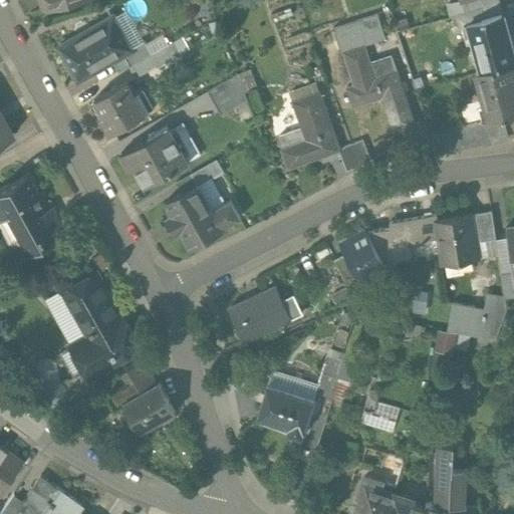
[(480,7),(459,13),(463,27),(469,25),(468,24),(483,20),(482,19),(484,19),(480,7)]
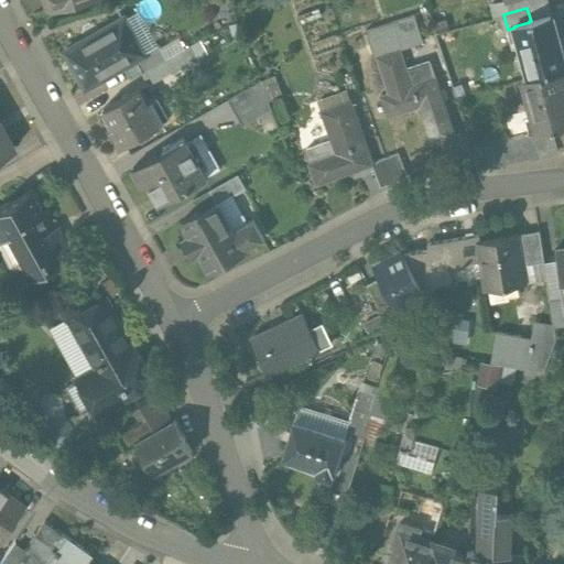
[(531,21),(529,21),(530,22),(513,26),(514,28),(528,77),(521,79),(522,80),(563,68),(563,61),(561,47),(560,47),(551,17),(552,17),(552,15),(531,21)]
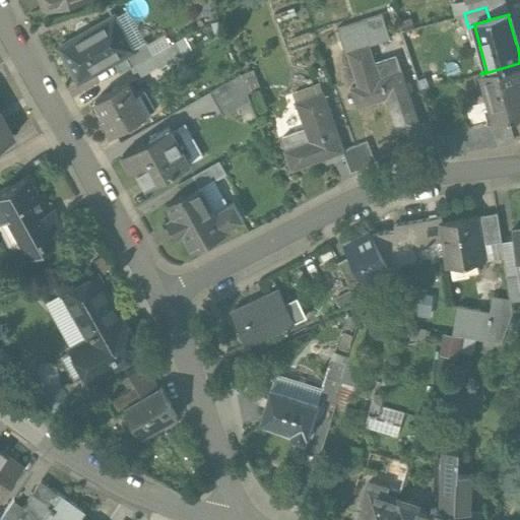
[(391,38),(383,15),(339,29),(347,53),(369,45),(391,38)]
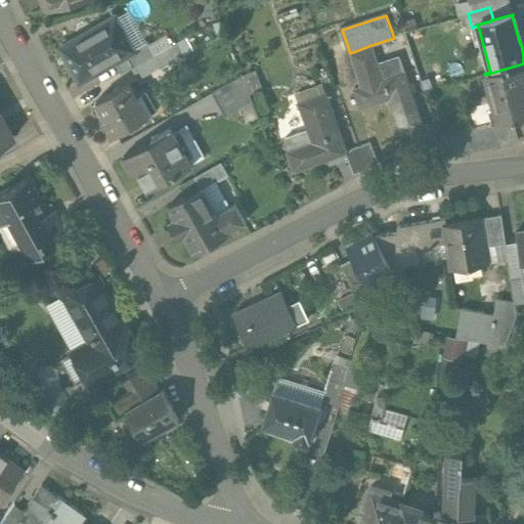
[(116,17),(62,47),(81,81),(127,55),(134,50),(133,49),(116,17)]
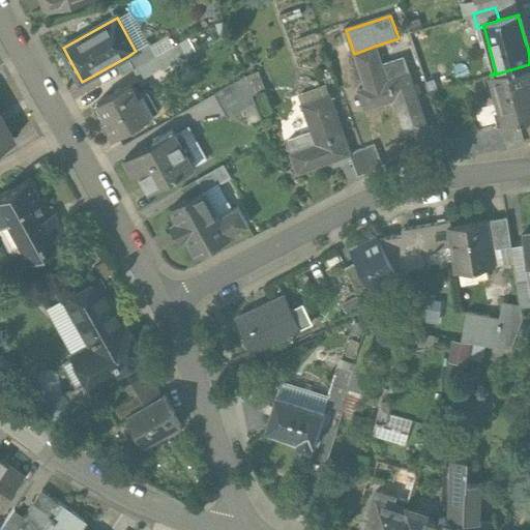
[(149,41),(135,50),(136,51),(128,56),(135,67),(155,55),(156,55),(149,41)]
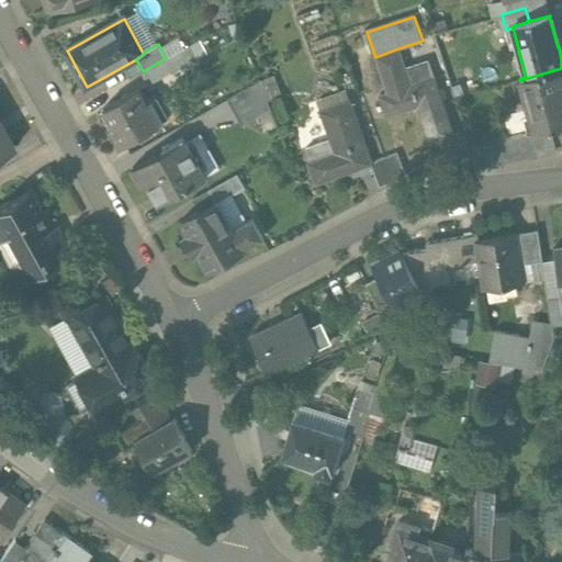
[(398,48),(375,57),(386,92),(380,94),(386,116),(418,107),(430,145),(453,137),(435,77),(411,86),(398,48)]
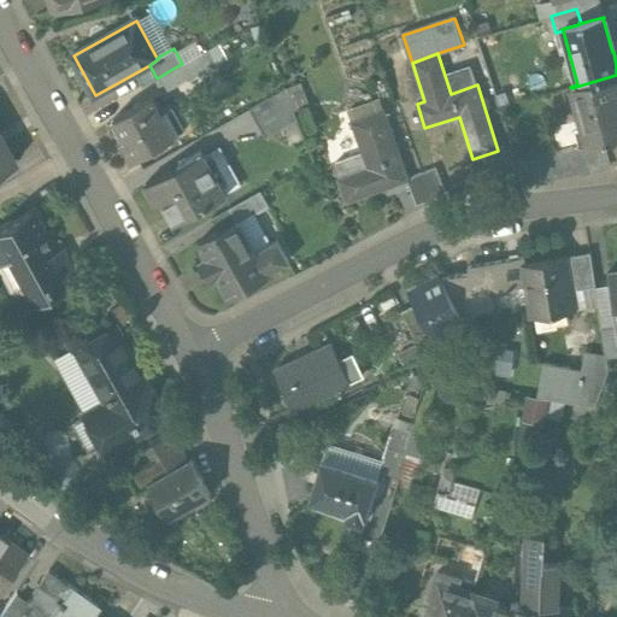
[(181,64),(157,78),(164,92),(189,77),(181,64)]
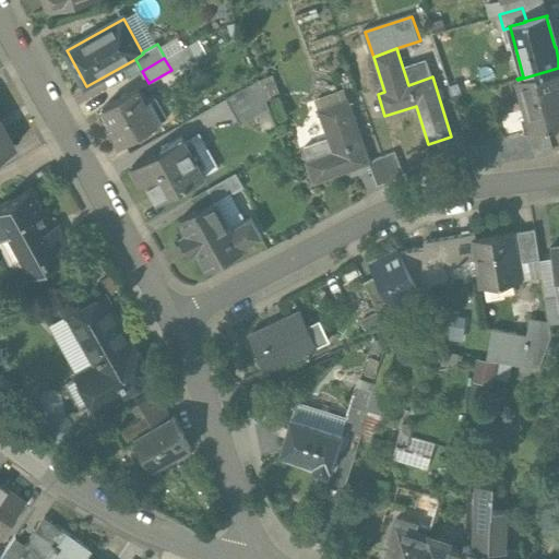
[(558,68),(518,80),(525,109),(501,116),(507,135),(520,132),(520,134),(546,127),(547,128),(558,125),(558,83),(556,70),(558,69),(558,68)]
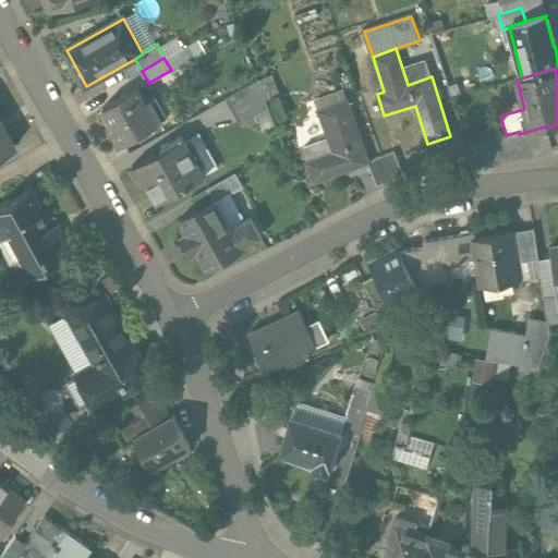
[(258,80),(226,99),(240,124),(268,108),(258,80)]
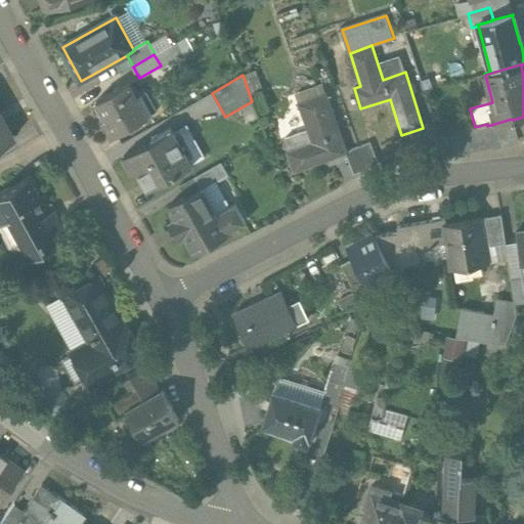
[(130,83),(97,100),(94,104),(103,120),(102,120),(103,122),(103,121),(112,135),(111,136),(112,137),(148,117),(148,116),(137,95),(130,83)]
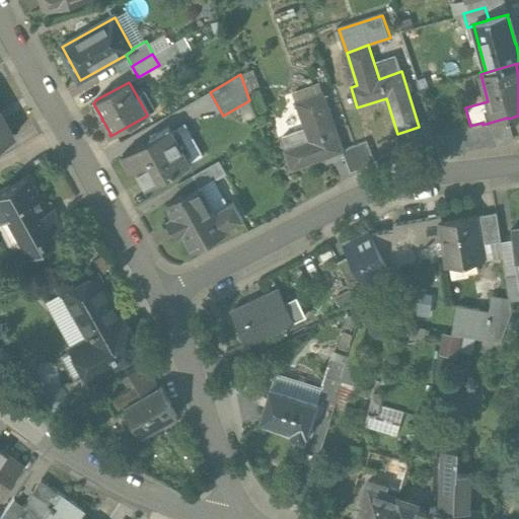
[(155,109),(144,90),(136,94),(147,115),(155,109)]
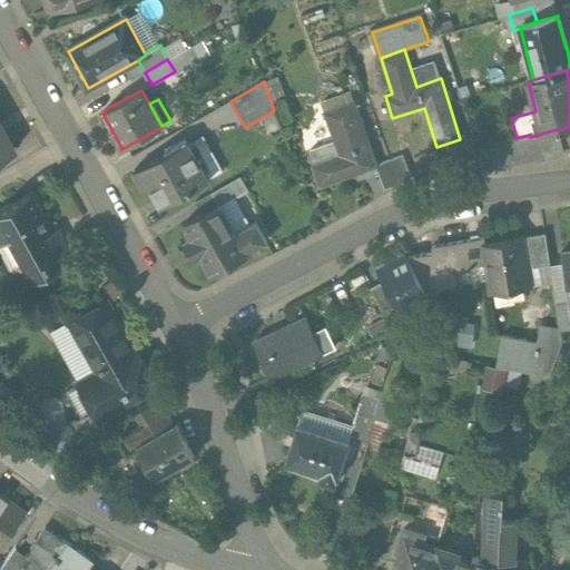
[(354,101),(323,112),(336,151),(310,161),(320,187),(375,166),(377,166),(376,164),(354,101)]
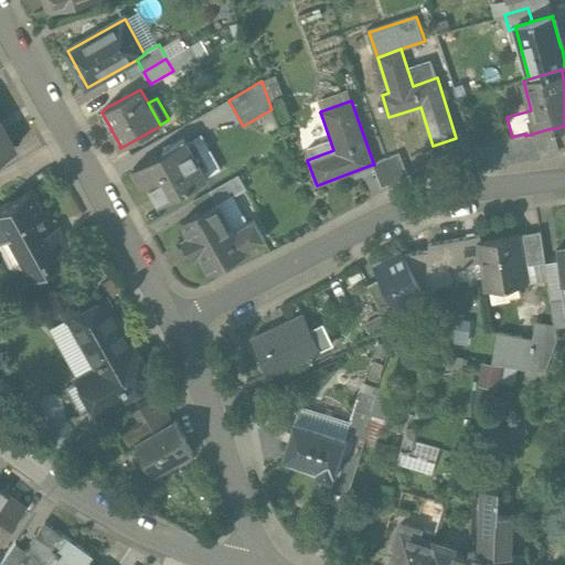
[(0,155),(13,148),(0,125),(0,155)]
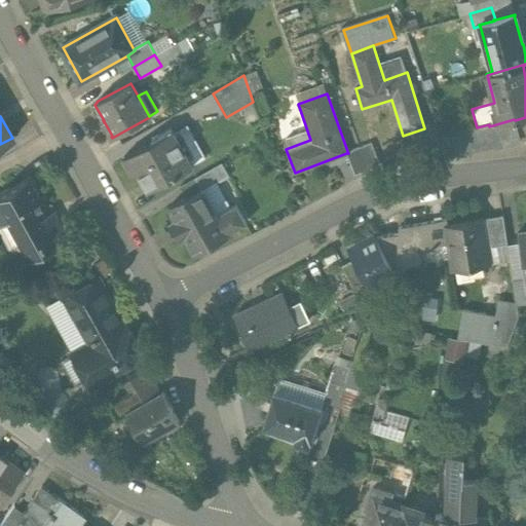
[(514,119),(489,126),(494,145),(493,145),(494,147),(520,140),(515,120),(514,119)]
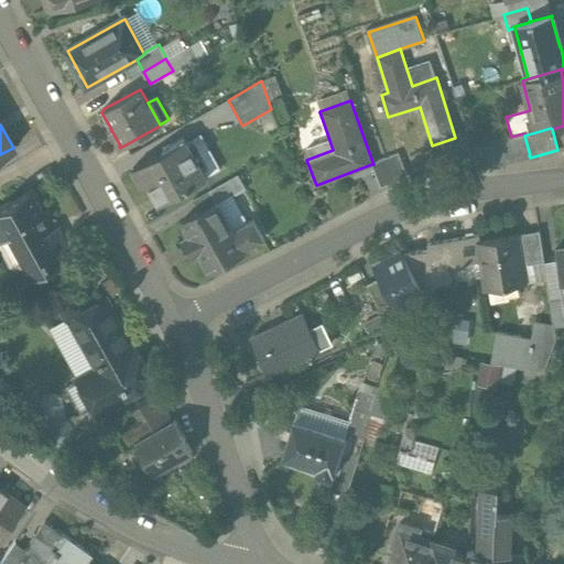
[(498,136),(472,142),(479,165),(503,159),(505,162),(529,155),(530,155),(524,136),(524,133),(511,137),(500,140),(498,136)]
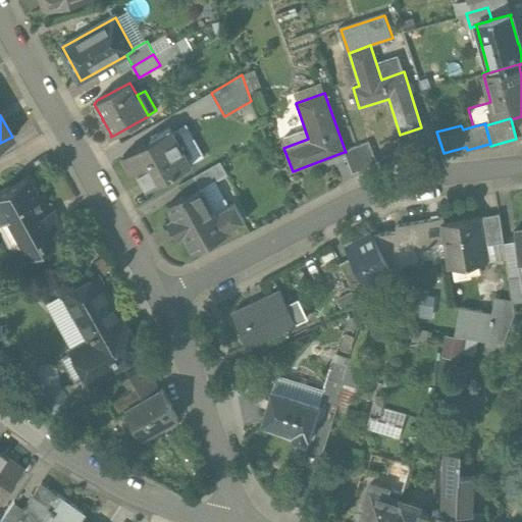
[(170,128),(151,140),(152,141),(123,157),(132,172),(137,169),(148,190),(192,164),(172,128),(171,129),(170,128)]
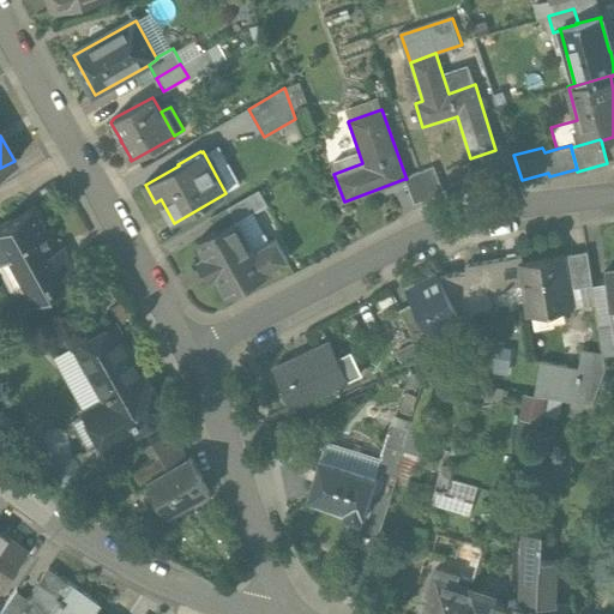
[(434,166),(419,172),(428,198),(444,192),(434,166)]
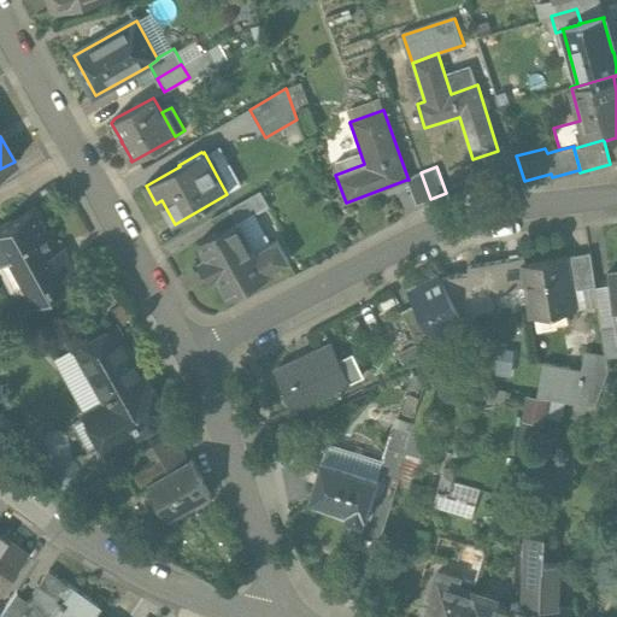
[(421,172),(407,177),(409,180),(406,180),(416,205),(432,200),(430,199),(421,172)]
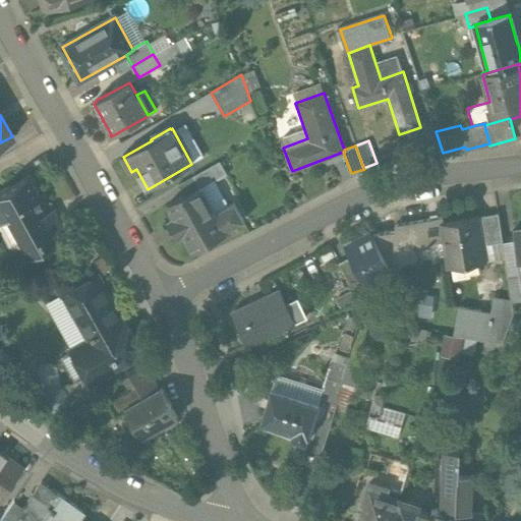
[(219,162),(194,175),(201,187),(200,188),(200,189),(227,175),(219,162)]
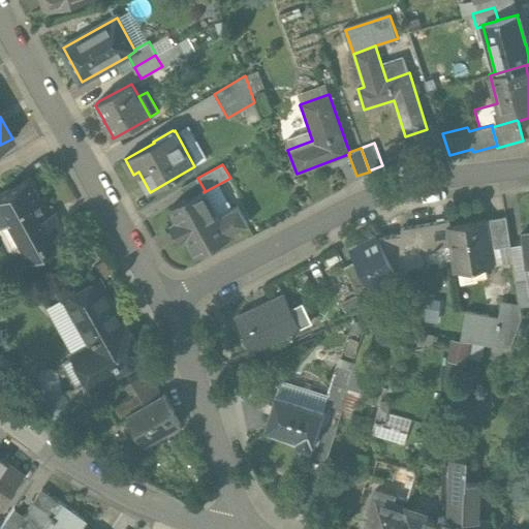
[(27,179),(0,193),(0,219),(4,217),(12,232),(45,214),(27,179)]
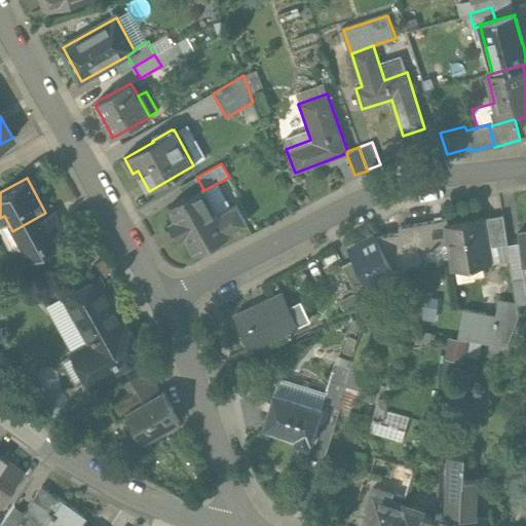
[(202,190),(170,208),(194,252),(226,234),(217,217),(202,191),(202,190)]
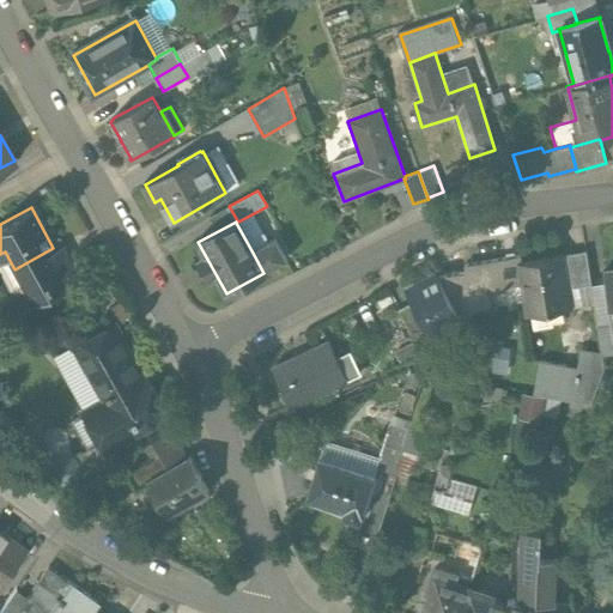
[(275,240),(253,253),(263,273),(287,260),(275,240)]
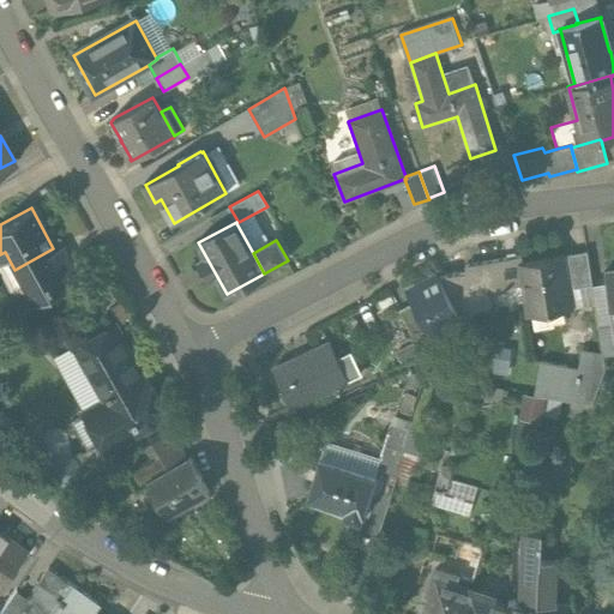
[(53,248),(14,270),(22,283),(13,288),(23,305),(71,280),(61,262),(53,248)]
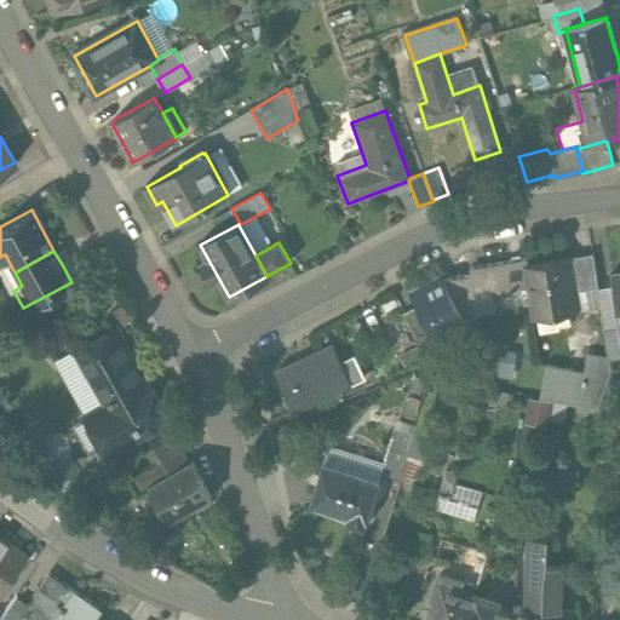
[(593,254),(575,257),(580,290),(598,287),(593,254)]
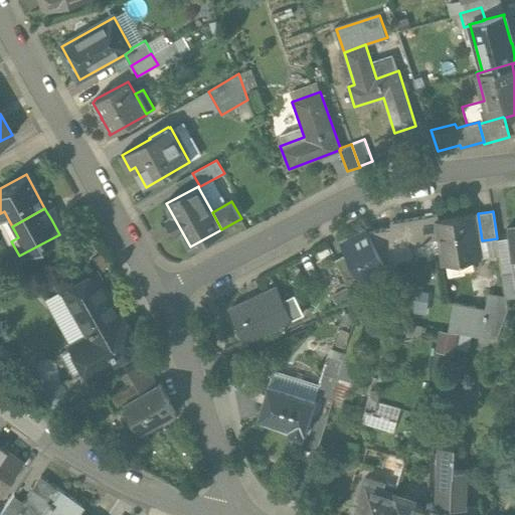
[(391,228),(369,232),(387,267),(399,261),(416,259),(414,242),(441,238),(437,220),(439,219),(438,214),(390,222),(391,228)]
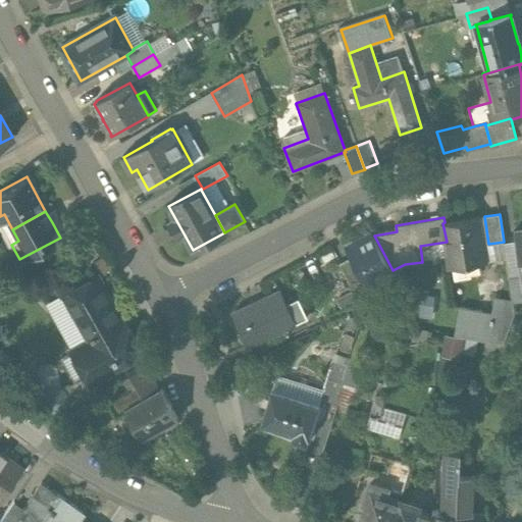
[(445,222),(442,223),(447,242),(451,266),(486,261),(479,217),(445,222)]
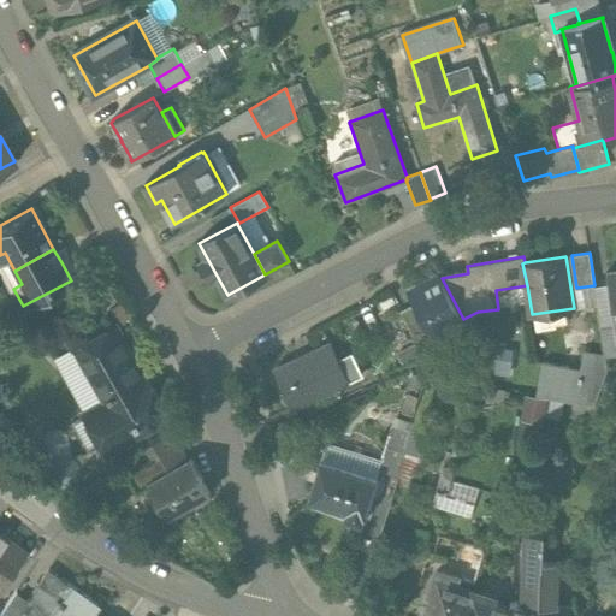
[(78,276),(69,259),(61,262),(71,280),(78,276)]
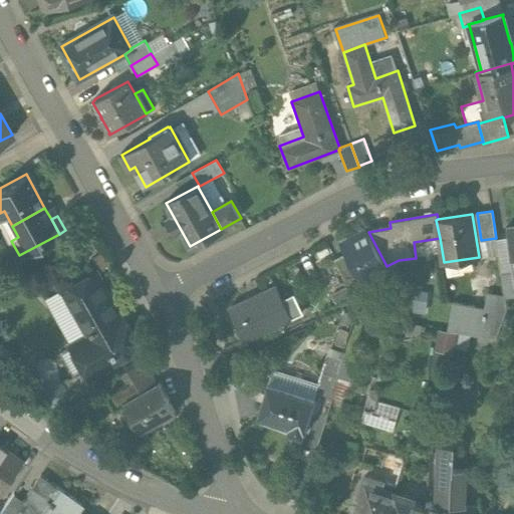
[(367,231),(341,245),(356,274),(360,280),(387,266),(368,232),(367,231)]
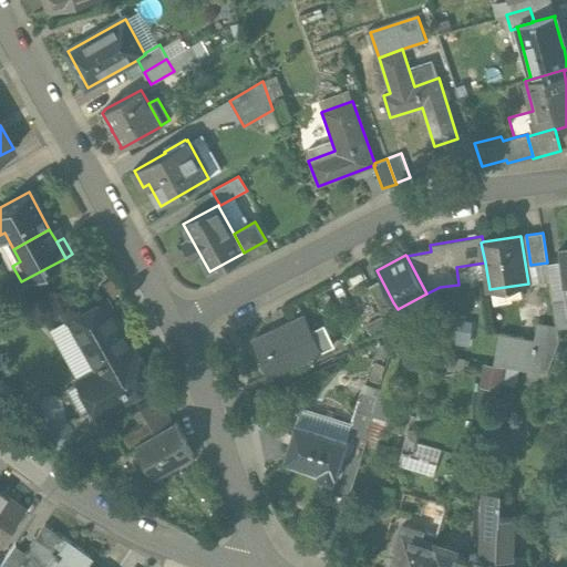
[(381,279),(369,285),(381,309),(393,302),(381,279)]
